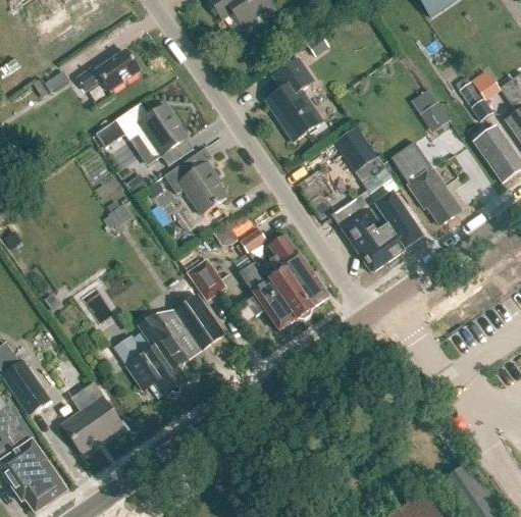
[(222,18),(232,11),(244,29),(274,7),(269,0),(210,0),(222,18)]
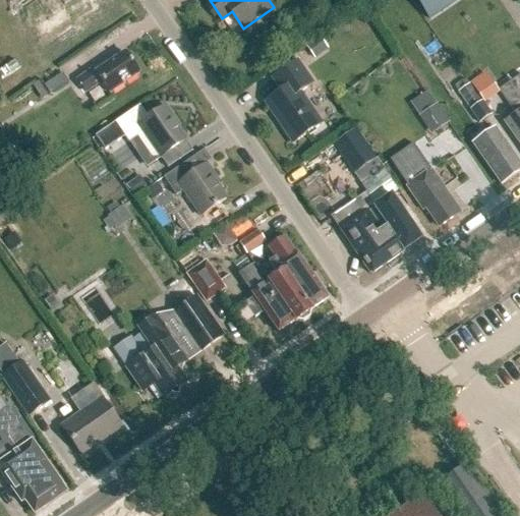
[(416,0),(428,17),(453,0),(416,0)]
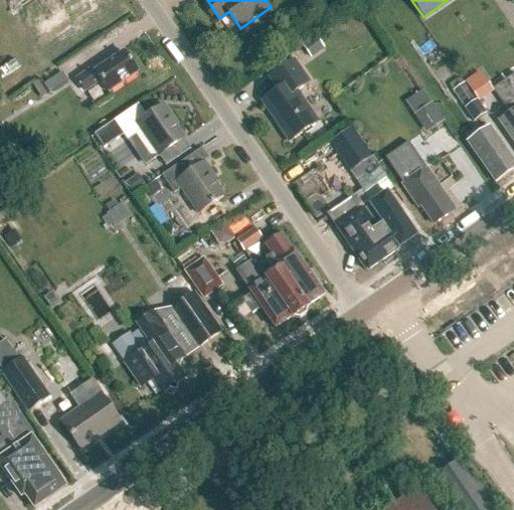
[(500,42),(513,60),(513,35),(512,33),(500,42)]
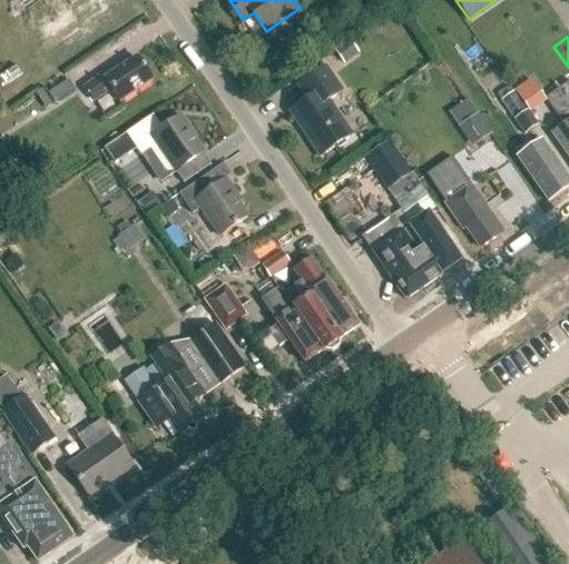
[(357,52),(350,41),(335,51),(343,62),(357,52)]
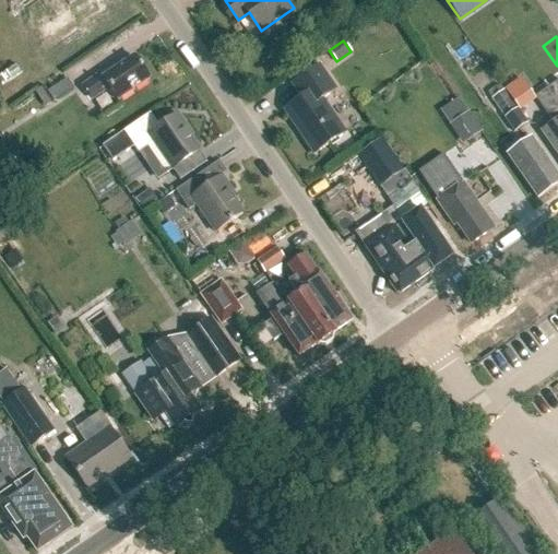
[(134,52),(104,73),(102,69),(84,82),(93,95),(110,83),(119,96),(150,74),(134,52)]
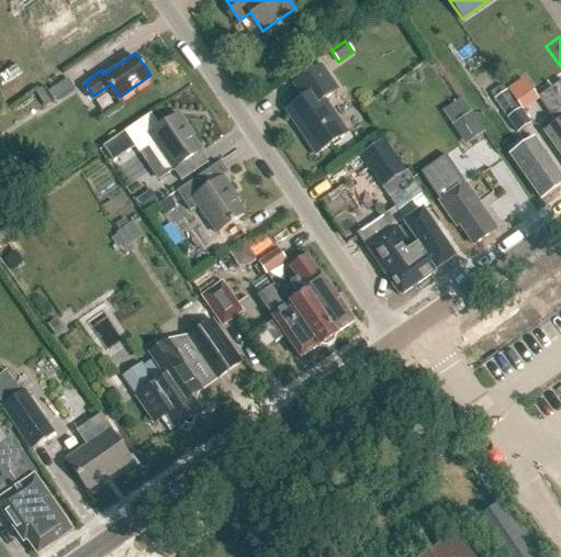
[(303,95),(285,107),(316,152),(348,130),(325,96),(338,86),(322,62),(294,80),(303,95)]
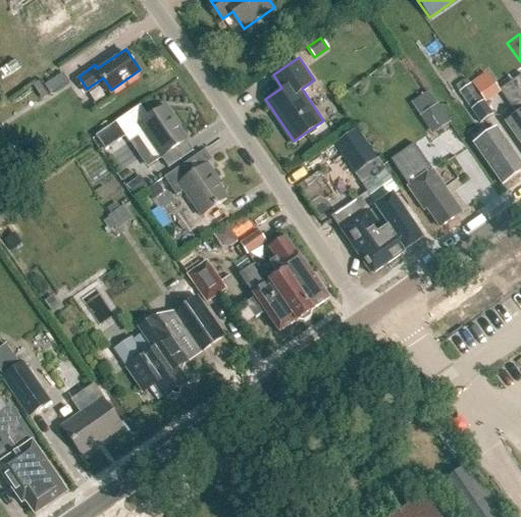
[(46,81),(52,91),(70,80),(64,69),(46,81)]
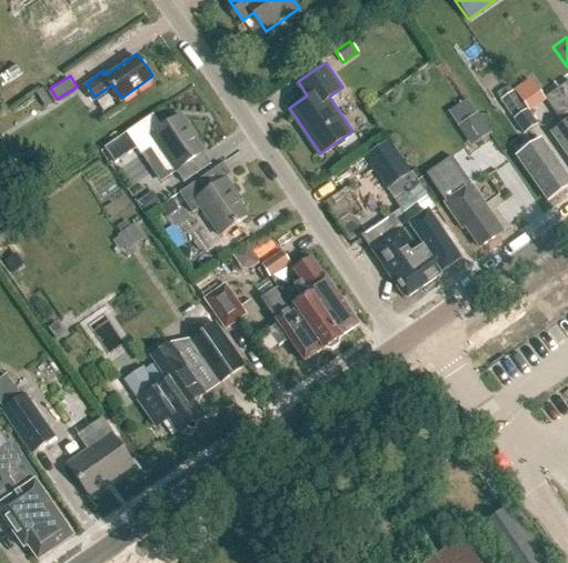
[(567,78),(545,94),(564,121),(551,130),(567,152),(567,78)]
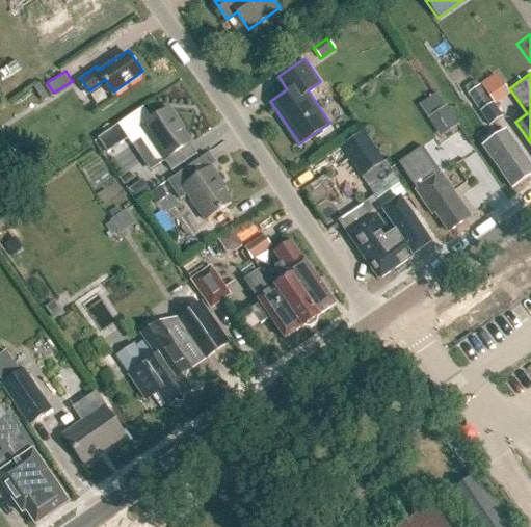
[(489,76),(481,81),(496,101),(503,96),(489,76)]
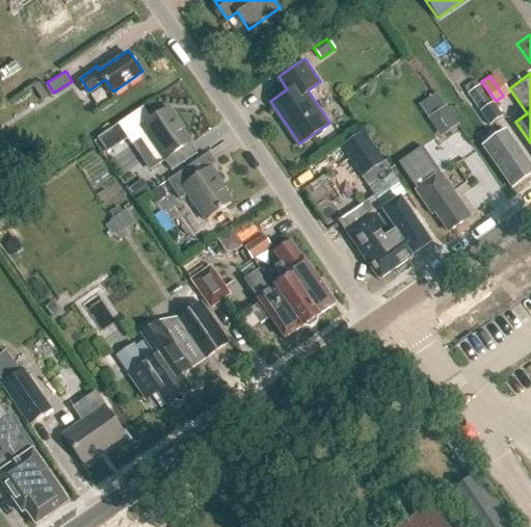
[(481,82),(468,91),(480,108),(493,99),(481,82)]
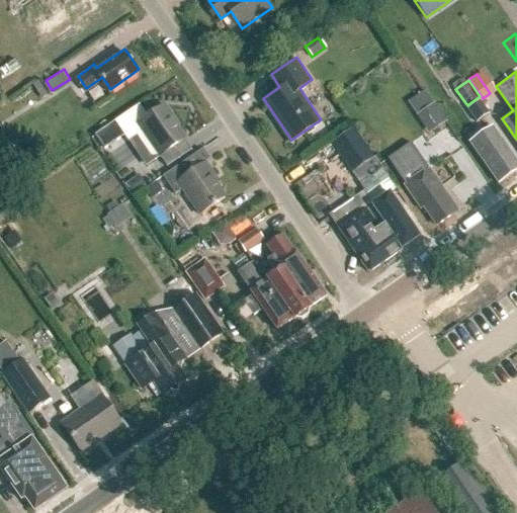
[(492,111),(481,97),(468,106),(479,120),(492,111)]
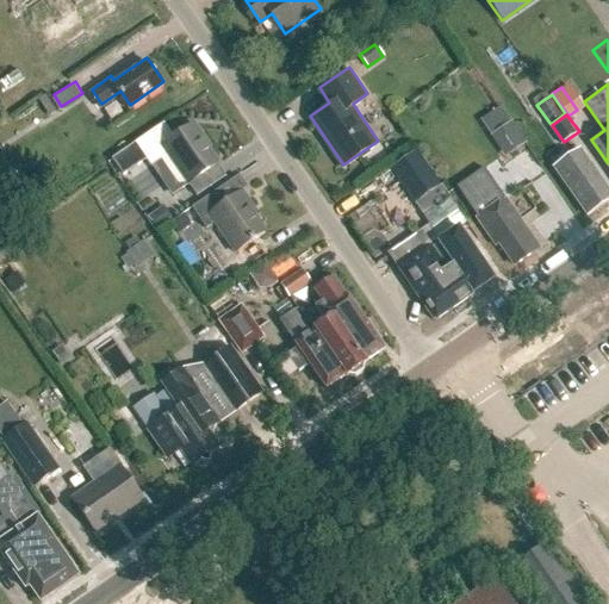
[(191,122),(174,134),(165,119),(136,138),(151,162),(160,156),(179,182),(184,184),(188,180),(188,181),(218,161),(191,122)]
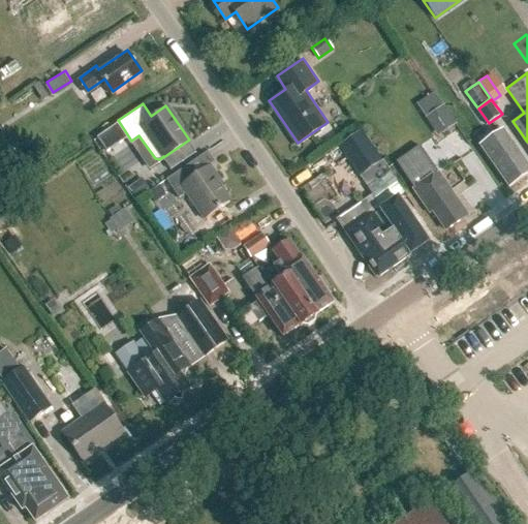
[(425,116),(437,134),(456,122),(443,103),(442,103),(425,116)]
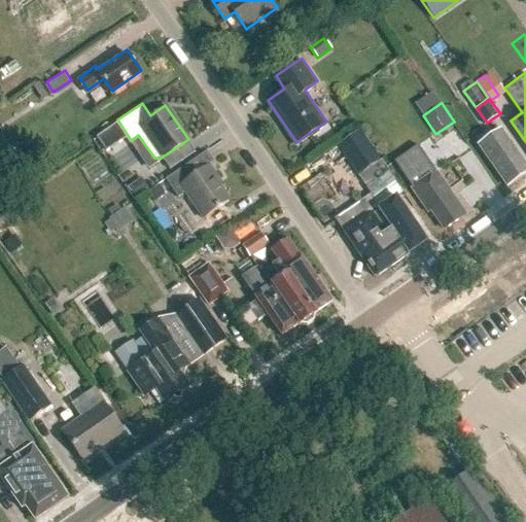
[(525,161),(501,126),(479,141),(507,183),(525,170),(525,161)]
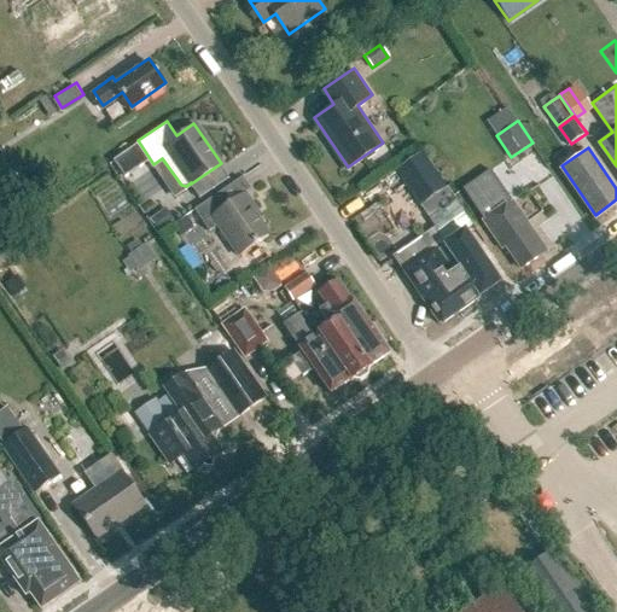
[(421,150),(397,165),(432,215),(455,198),(421,150)]
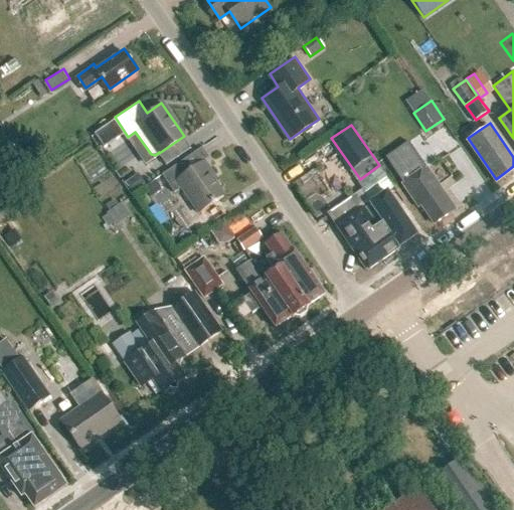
[(403,180),(419,203),(421,201),(435,220),(452,209),(447,202),(451,200),(426,165),(422,168),(414,157),(415,156),(408,146),(391,158),(405,179),(403,180)]
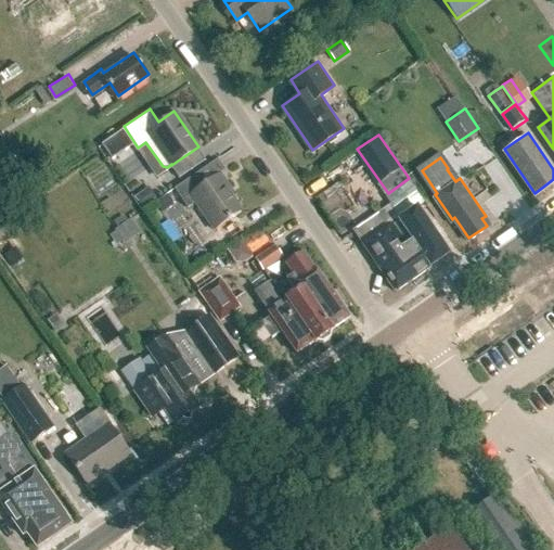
[(125,186),(140,177),(133,166),(118,174),(125,186)]
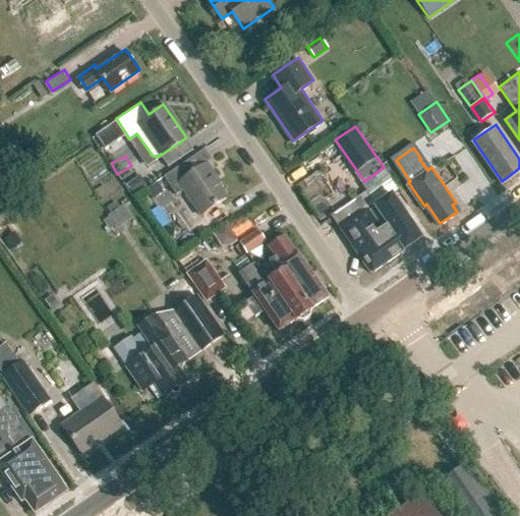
[(176,191),(184,186),(201,213),(227,195),(204,162),(193,169),(186,159),(164,174),(176,191)]
